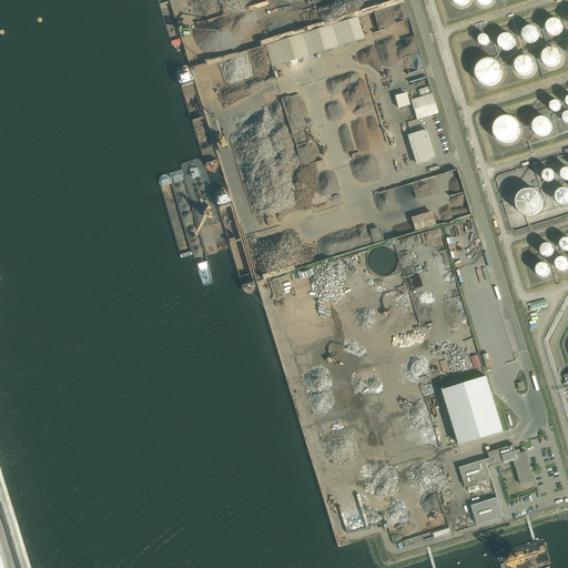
[(356,17),(336,23),(343,46),(364,39),(356,17)]
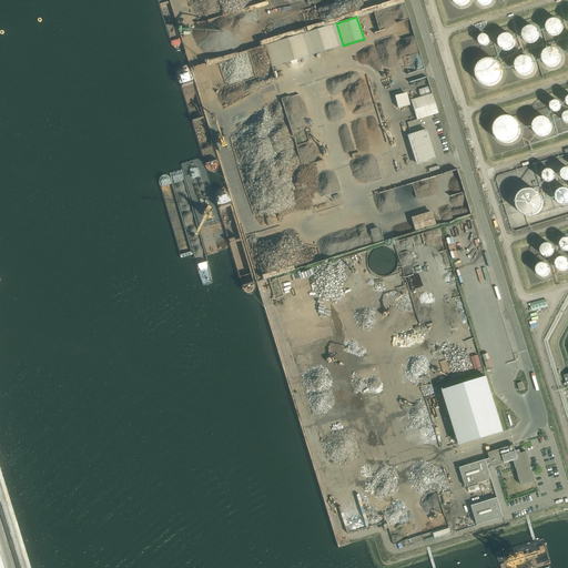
[(564,29),(564,28),(563,26),(563,24),(561,23),(560,22),(558,21),(557,21),(555,20),(554,20),(551,21),(550,21),(549,22),(547,24),(547,26),(546,28),(546,29),(546,31),(546,32),(547,33),(548,36),(549,37),(550,37),(553,38),(554,38),(556,38),(558,38),(559,37),(560,36),(563,34),(563,33),(564,31),(564,29)]
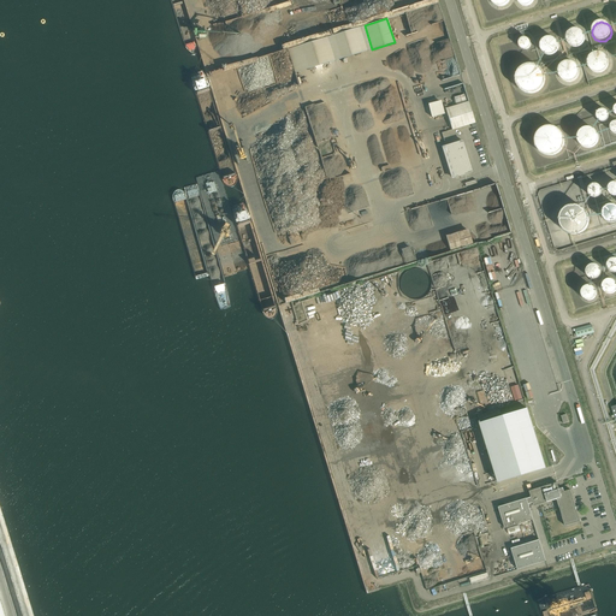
[(354,29),(332,35),(341,59),(361,53),(354,29)]
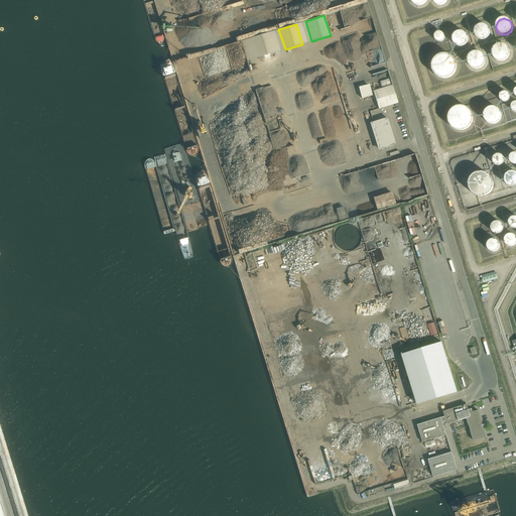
[(491,34),(491,32),(491,31),(490,29),(489,28),(488,27),(486,26),(484,26),(482,26),(481,26),(479,27),(478,28),(477,29),(476,30),(475,32),(475,33),(475,35),(476,36),(476,38),(477,39),(478,40),(480,41),(481,41),(483,42),(484,42),(486,41),(487,40),(489,40),(490,38),(491,37),(491,35),(491,34)]
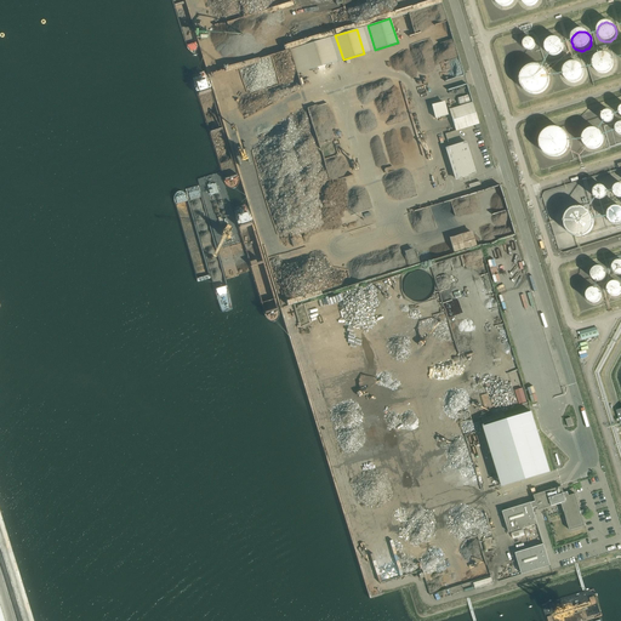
[(534,43),(534,40),(533,39),(531,38),(530,36),(528,36),(525,36),(524,38),(523,39),(522,40),(522,43),(522,44),(523,46),(525,47),(528,49),(530,47),(531,46),(533,46),(533,45),(534,43)]
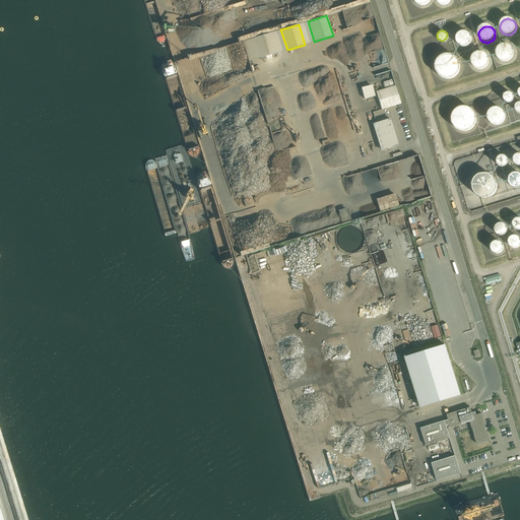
[(272,33),(253,39),(260,59),(278,53),(272,33)]
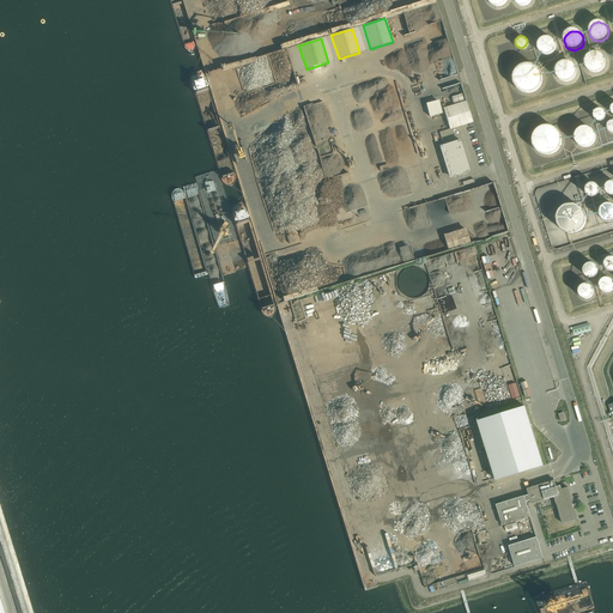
[(557,49),(557,48),(557,47),(557,46),(556,43),(554,42),(553,41),(551,40),(550,40),(547,38),(546,38),(544,40),(542,41),(540,42),(539,43),(539,44),(538,47),(538,48),(538,50),(538,52),(539,53),(540,55),(541,56),(542,58),(545,58),(547,59),(548,58),(551,58),(553,56),(554,55),(556,54),(556,53),(557,50),(557,49)]
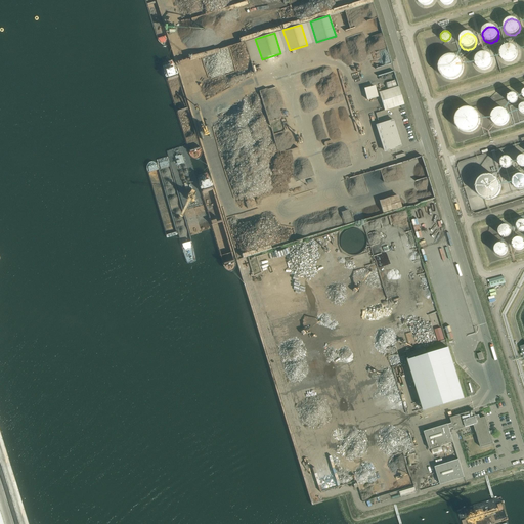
[(518,55),(518,53),(518,51),(517,50),(516,48),(514,48),(512,47),(511,46),(509,46),(507,46),(505,47),(504,48),(503,49),(501,50),(500,52),(500,53),(499,55),(500,57),(500,59),(501,60),(503,62),(505,63),(506,63),(508,64),(509,64),(511,64),(512,63),(514,63),(516,62),(517,60),(518,58),(518,57),(518,55)]
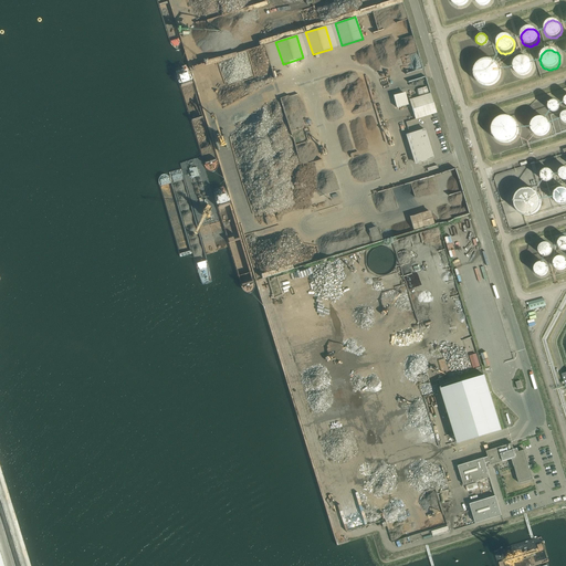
[(533,69),(533,67),(533,66),(532,64),(532,63),(530,61),(528,60),(526,59),(524,58),(523,58),(521,59),(519,59),(517,60),(516,61),(514,63),(514,64),(513,66),(513,67),(513,70),(514,71),(514,73),(515,74),(516,75),(519,76),(520,77),(522,77),(524,77),(526,77),(528,76),(530,75),(531,74),(532,72),(533,70),(533,69)]
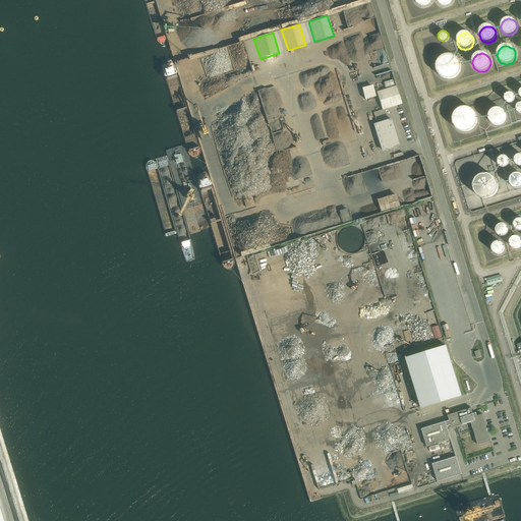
[(462,68),(462,66),(461,64),(460,61),(459,60),(456,58),(454,56),(453,56),(450,56),(448,56),(445,56),(443,57),(441,59),(439,61),(438,63),(437,65),(437,67),(437,70),(438,72),(439,74),(440,76),(442,78),(444,79),(447,80),(449,80),(452,80),(454,79),(456,78),(458,77),(459,75),(461,73),(461,70),(462,68)]
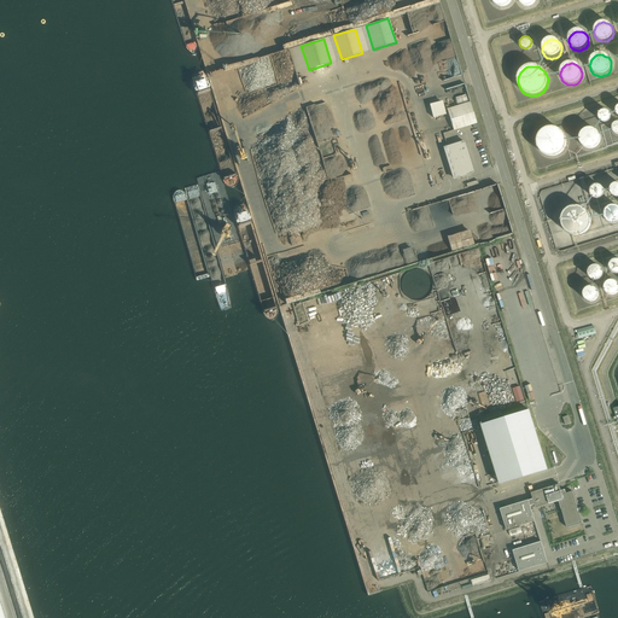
[(443,99),(430,103),(433,117),(447,114),(443,99)]
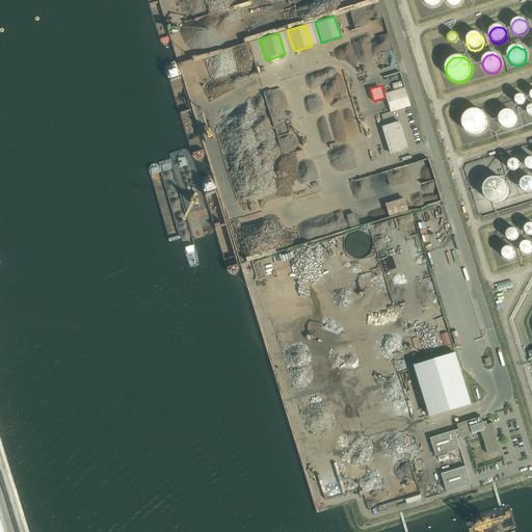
[(410,106),(404,88),(384,95),(391,112),(410,106)]
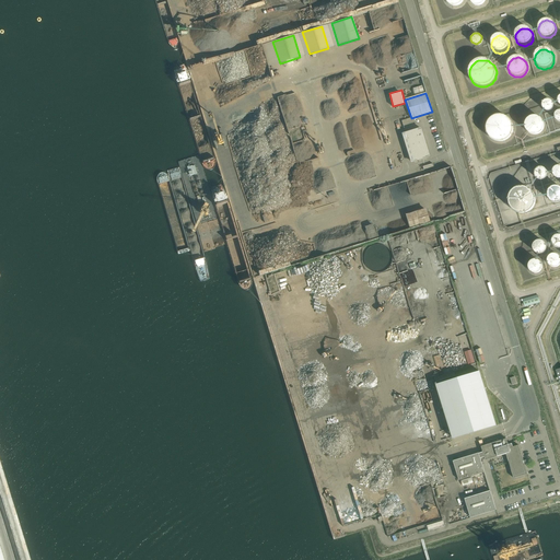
[(555,104),(553,102),(552,100),(551,98),(549,97),(547,98),(546,98),(545,100),(544,100),(544,101),(544,102),(543,103),(544,105),(545,107),(546,108),(548,109),(550,108),(551,108),(552,107),(553,107),(553,106),(555,104)]
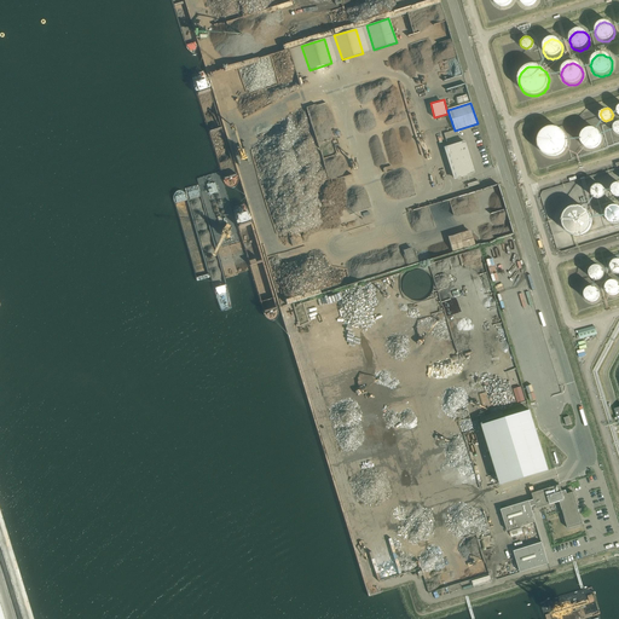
[(568,142),(568,139),(567,137),(567,134),(566,132),(563,129),(561,127),(559,126),(556,125),(554,125),(550,125),(548,126),(545,127),(543,128),(542,131),(539,132),(538,136),(538,138),(538,140),(538,143),(539,146),(541,149),(542,150),(544,152),(547,154),(549,155),(553,155),(555,155),(557,155),(560,154),(562,151),(565,150),(566,148),(567,145),(568,142)]
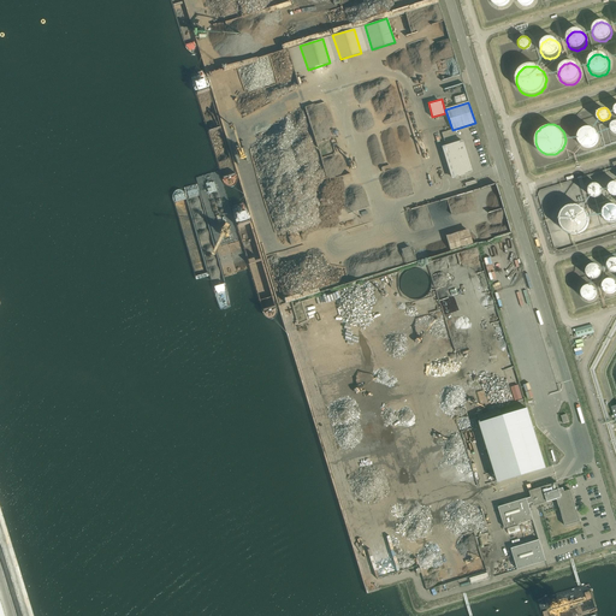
[(599,136),(599,134),(598,131),(597,130),(596,128),(594,126),(592,125),(590,125),(588,125),(586,125),(584,126),(582,128),(581,129),(580,130),(579,132),(578,134),(578,136),(579,137),(579,140),(580,141),(581,143),(582,144),(585,146),(587,146),(588,146),(591,146),(592,146),(594,144),(596,143),(597,142),(598,140),(599,137),(599,136)]
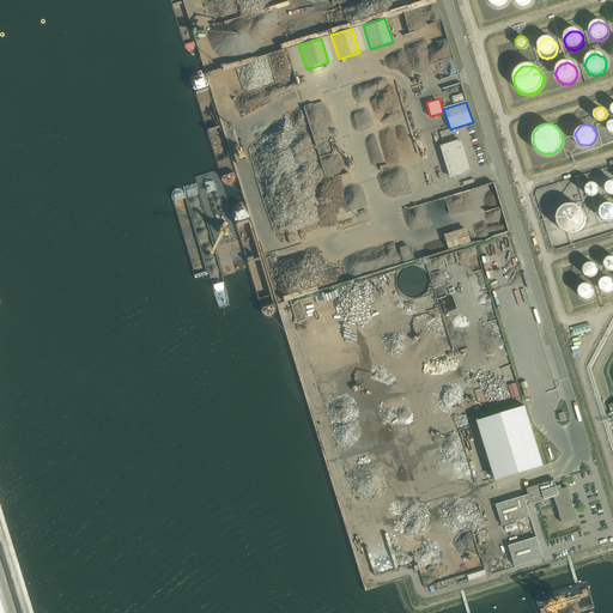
[(460,140),(454,143),(443,146),(453,177),(469,171),(460,140)]
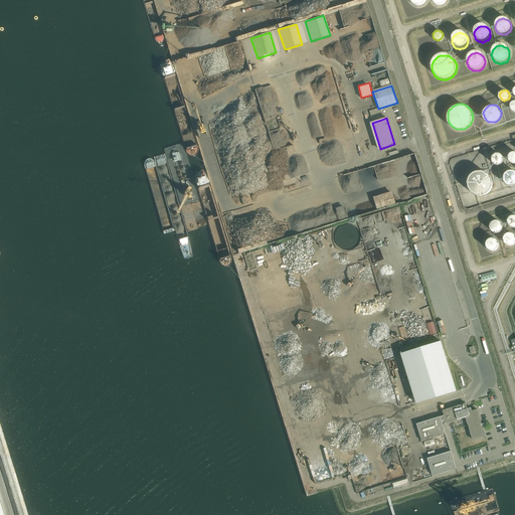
[(503,159),(503,158),(503,157),(503,156),(502,154),(501,153),(500,153),(499,152),(497,152),(496,153),(495,153),(494,154),(493,155),(492,156),(492,157),(492,159),(492,160),(493,161),(494,162),(495,163),(496,164),(497,164),(498,164),(500,163),(501,163),(502,162),(503,161),(503,159)]
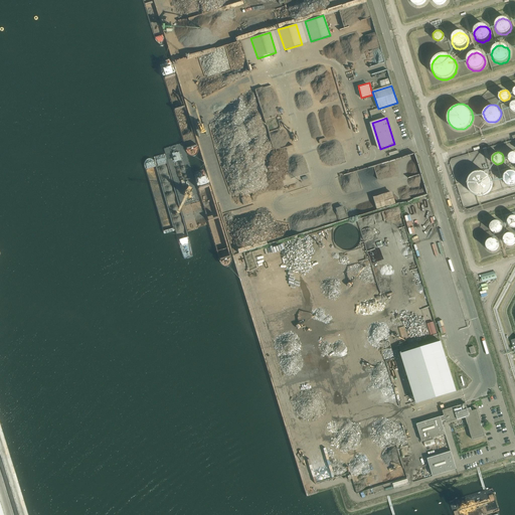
[(493,184),(493,182),(493,180),(492,177),(491,175),(489,173),(488,172),(485,170),(483,170),(481,169),(478,169),(476,170),(474,171),(472,172),(470,174),(469,176),(468,178),(468,181),(468,183),(468,186),(469,188),(470,190),(472,192),(474,193),(476,194),(478,195),(481,195),(483,194),(486,194),(488,192),(489,191),(491,189),(492,187),(493,184)]
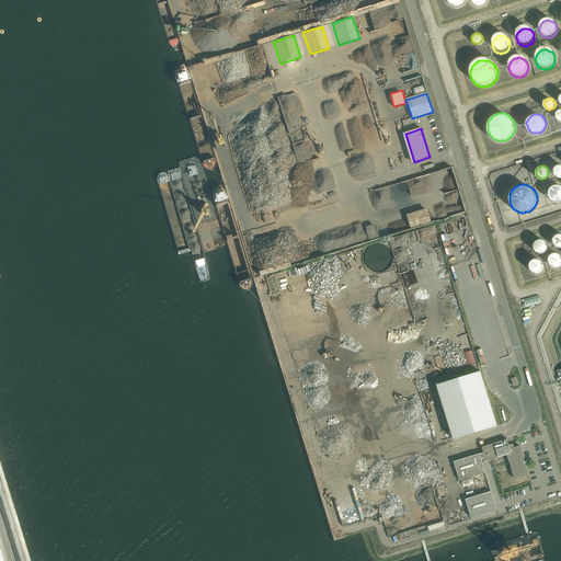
[(560,185),(559,184),(558,184),(556,184),(554,185),(552,185),(551,186),(550,187),(549,189),(549,191),(548,192),(548,194),(549,195),(549,196),(550,198),(551,199),(552,201),(553,201),(556,202),(557,202),(559,202),(560,201),(560,199),(560,185)]
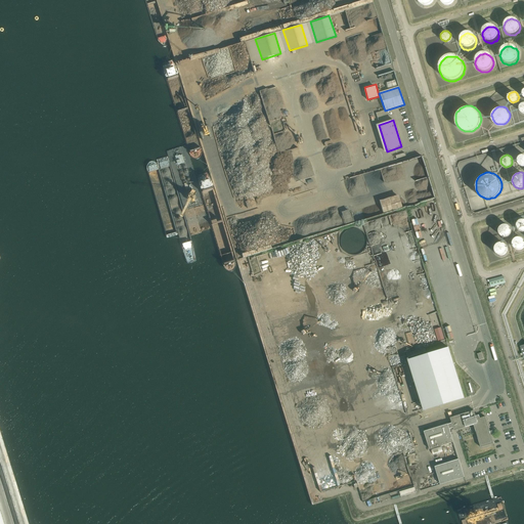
[(303,182),(287,187),(290,195),(306,190),(303,182)]
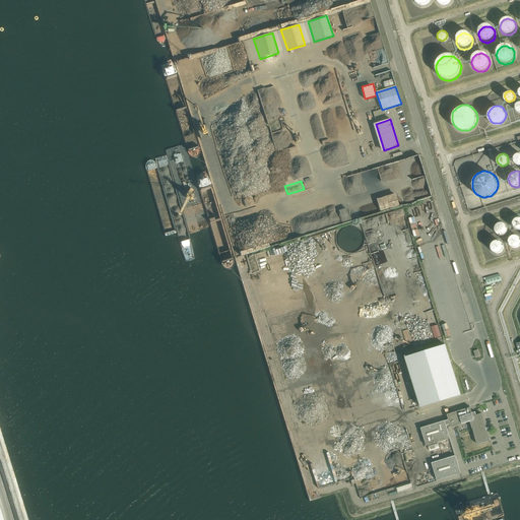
[(377,199),(380,211),(399,206),(395,193),(377,199)]
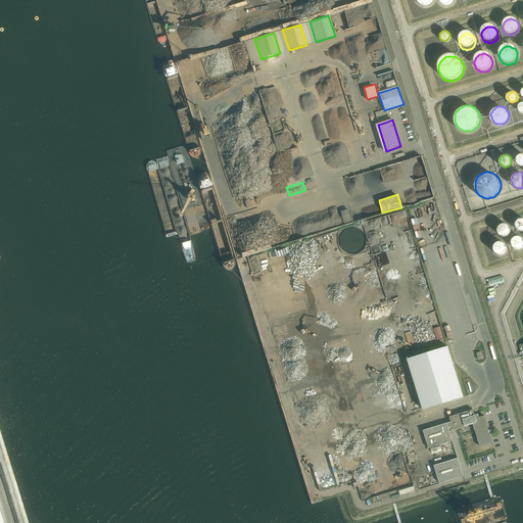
[(348,208),(341,211),(345,223),(352,221),(348,208)]
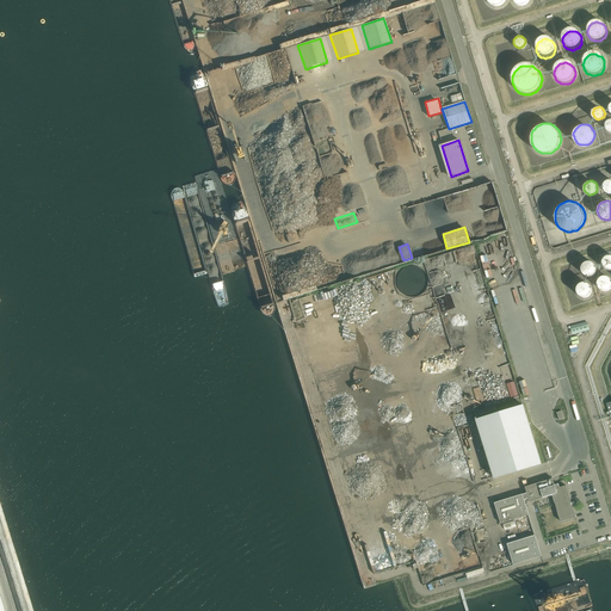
[(271,283),(296,276),(292,263),(283,265),(281,253),(269,257),(273,271),(269,272),(271,283)]
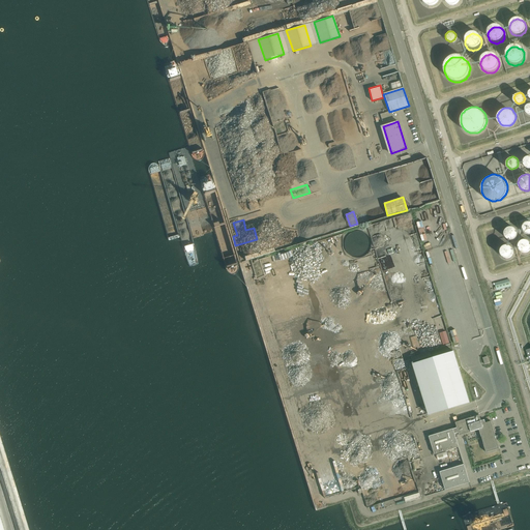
[(518,235),(519,234),(518,233),(518,231),(517,230),(516,229),(514,228),(513,228),(512,228),(510,228),(509,228),(508,228),(507,229),(506,230),(505,231),(505,233),(505,234),(505,235),(505,237),(506,238),(507,239),(508,240),(509,240),(510,240),(512,240),(513,240),(514,240),(516,239),(517,238),(518,237),(518,235)]
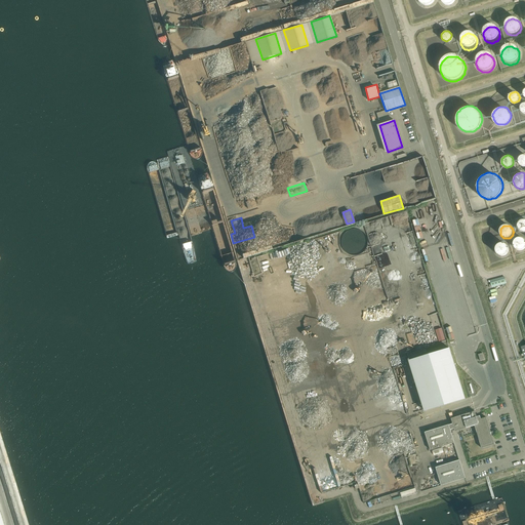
[(369,245),(366,232),(355,228),(347,230),(346,233),(345,229),(338,241),(342,252),(352,257),(370,252),(369,246),(369,245)]
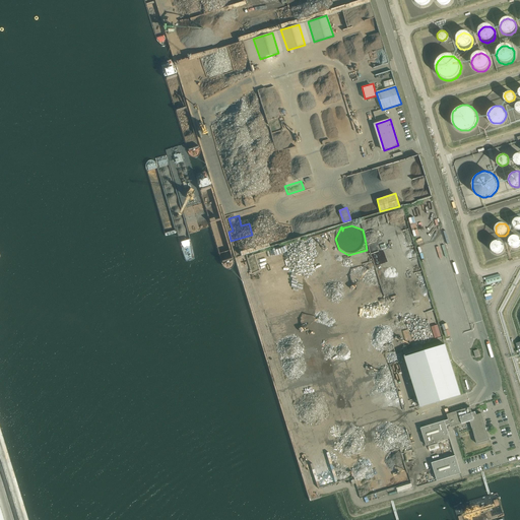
[(519,238),(519,237),(518,236),(517,236),(516,235),(514,235),(513,235),(512,236),(511,236),(510,237),(509,238),(509,239),(508,240),(508,241),(508,243),(509,244),(509,245),(510,246),(511,247),(512,247),(513,248),(514,248),(516,248),(517,247),(518,247),(519,246),(519,245),(519,244),(519,238)]
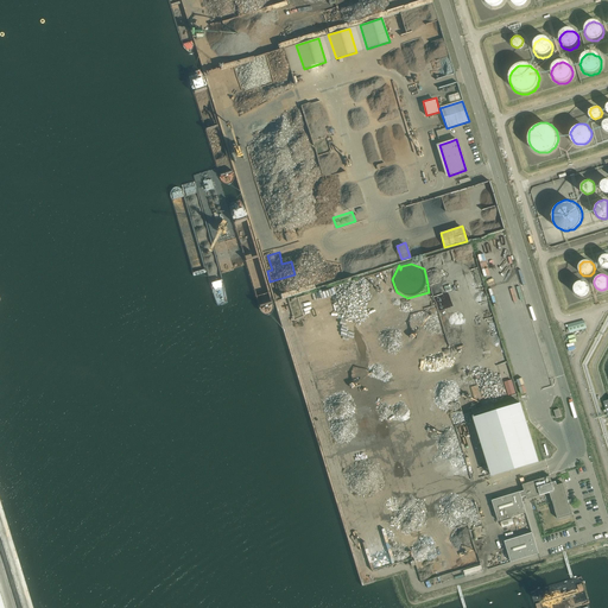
[(589,290),(589,289),(589,287),(589,285),(588,284),(587,283),(586,283),(584,282),(583,282),(582,282),(580,282),(578,282),(577,283),(576,284),(575,285),(575,286),(575,287),(575,290),(575,291),(575,292),(576,293),(577,295),(578,296),(580,296),(582,296),(583,296),(584,296),(586,295),(587,295),(588,293),(589,291),(589,290)]
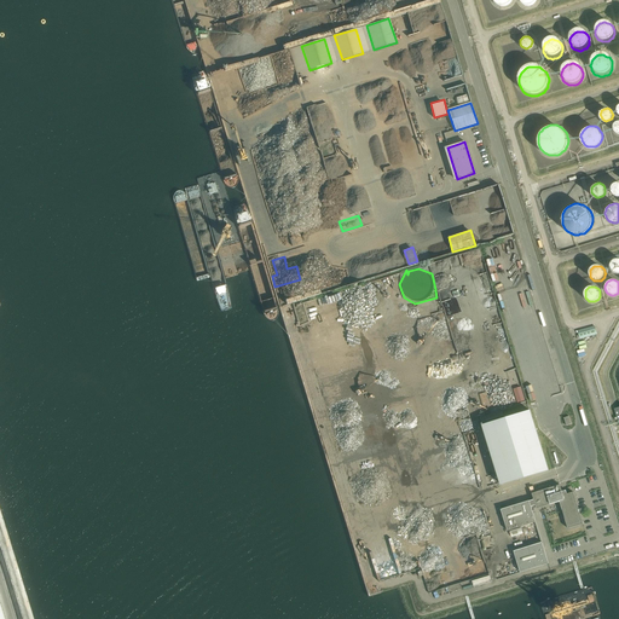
[(595,328),(578,333),(579,340),(597,335),(595,328)]
